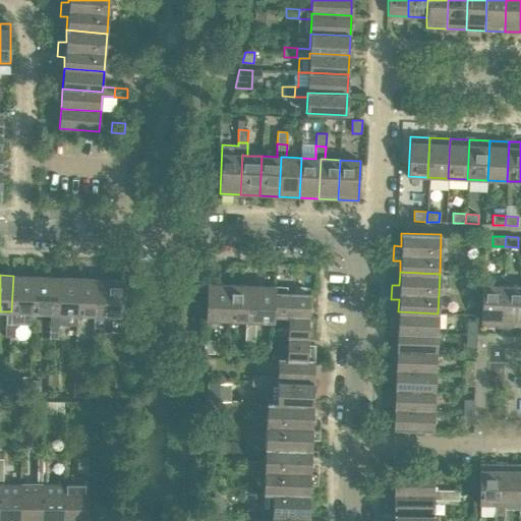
[(33,325),(34,312),(36,277),(13,276),(11,311),(6,311),(5,325),(15,325),(15,324),(33,325)]
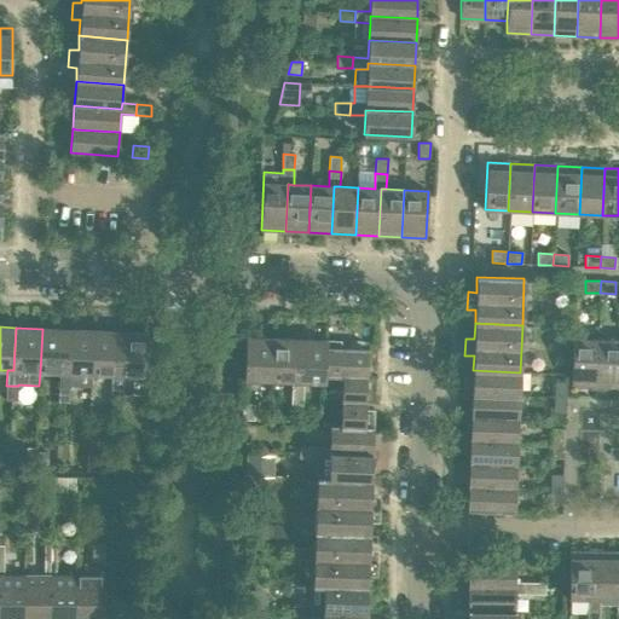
[(40,371),(59,372),(65,372),(68,330),(42,329),(40,371)]
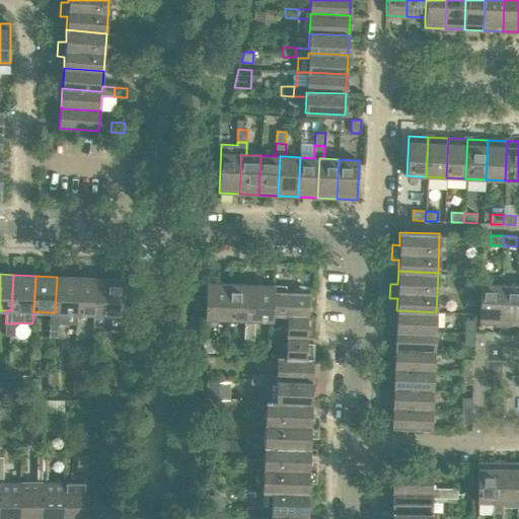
[(60,312),(76,313),(78,278),(57,277),(55,312),(50,312),(49,324),(59,325),(60,312)]
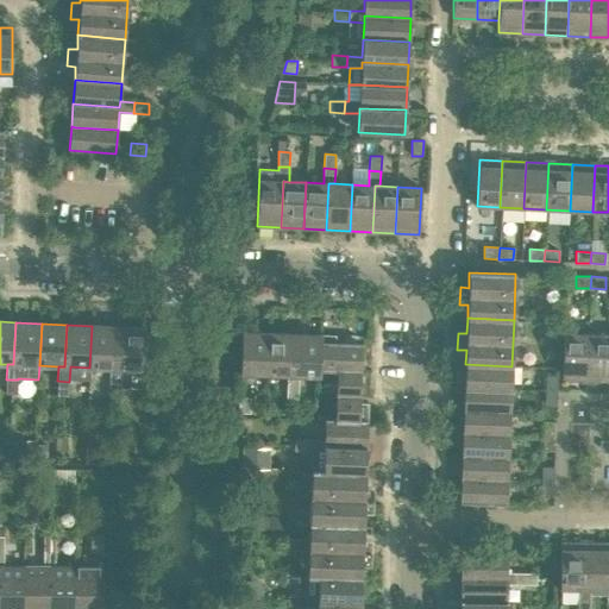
[(92,326),(89,368),(110,369),(110,383),(120,384),(121,369),(115,369),(118,326),(92,326)]
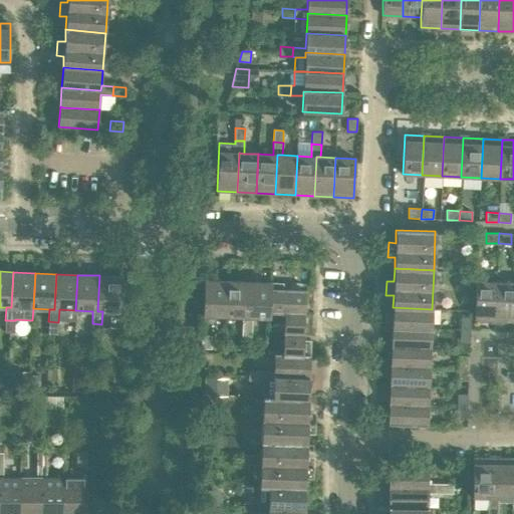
[(121,276),(99,275),(97,311),(102,311),(120,312),(121,276)]
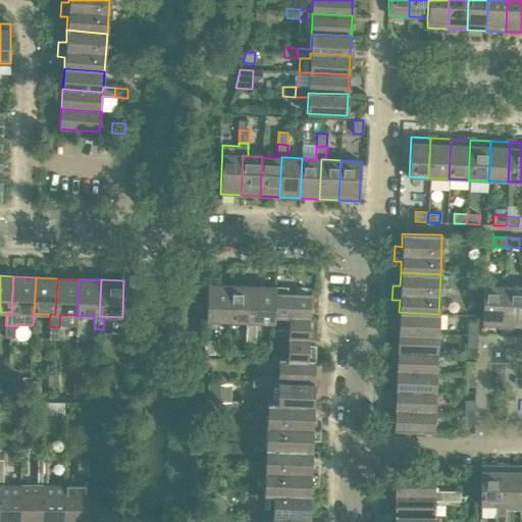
[(206,320),(226,321),(227,284),(207,283),(206,320)]
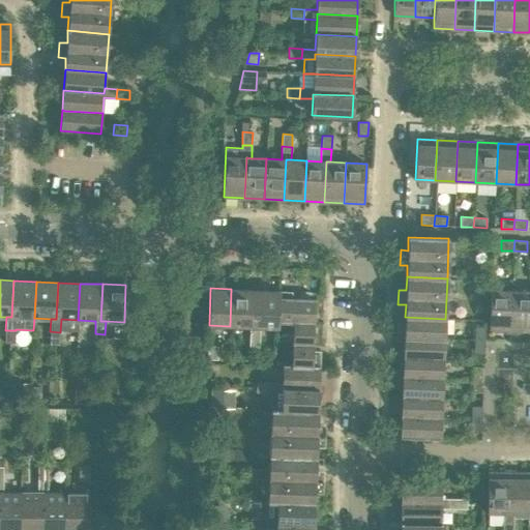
[(230,326),(249,327),(255,327),(257,290),(231,289),(230,326)]
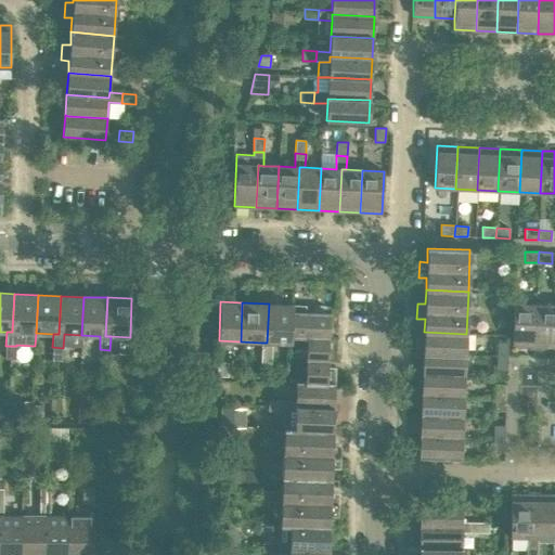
[(292,344),(292,338),(291,337),(291,331),(293,305),(269,304),(267,343),(261,343),(261,356),(272,356),(272,343),(292,344)]
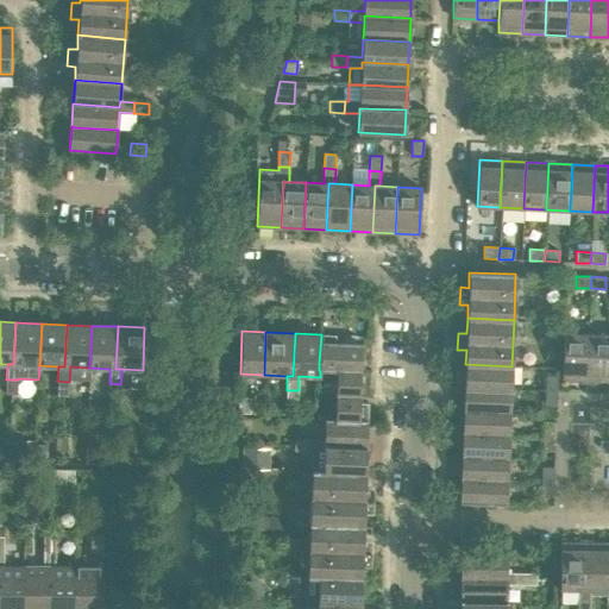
[(563,380),(585,381),(588,334),(564,333),(563,380)]
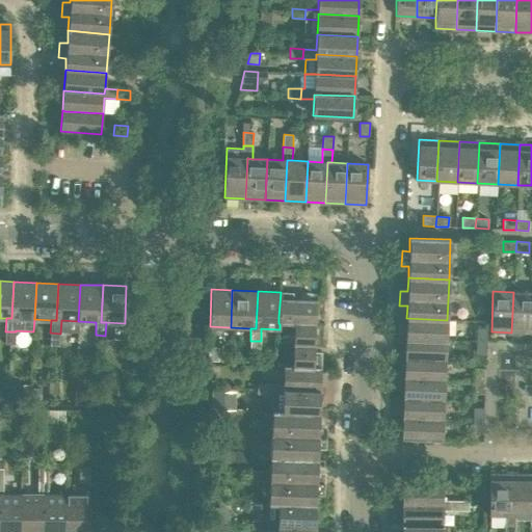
[(280,324),(294,324),(315,326),(316,300),(293,299),(293,292),(281,292),(278,317),(278,323),(280,324)]
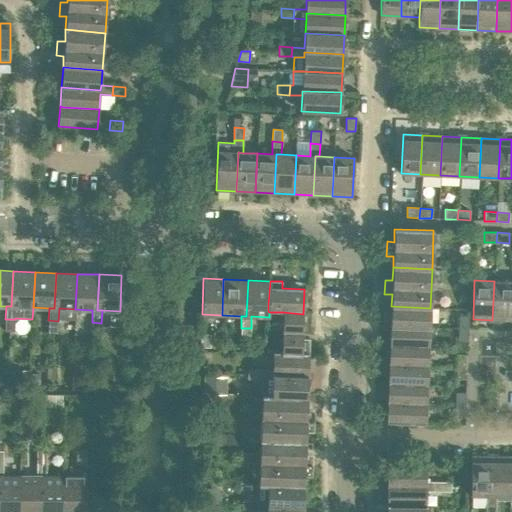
[(492,320),(511,320),(511,281),(494,281),(492,320)]
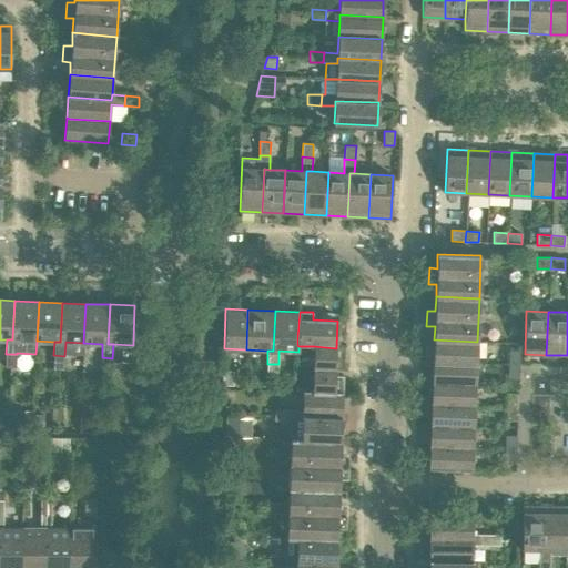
[(434,340),(433,362),(477,363),(477,342),(434,340)]
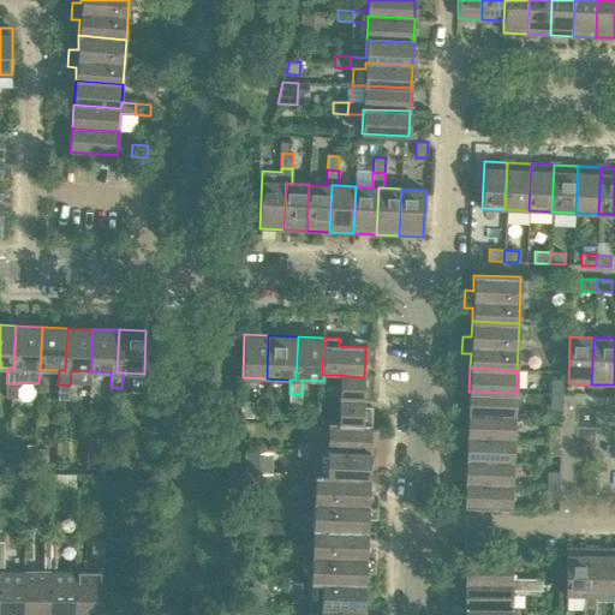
[(328,424),(328,430),(370,433),(371,407),(363,406),(364,377),(340,375),(339,424),(328,424)]
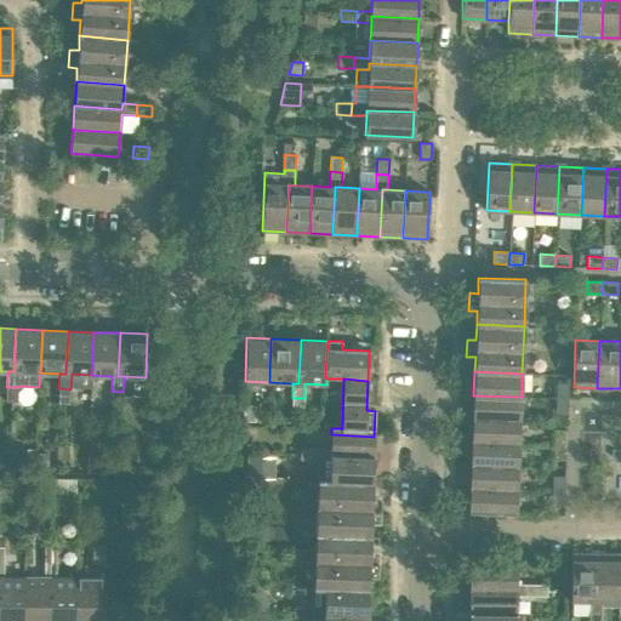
[(557,383),(557,398),(568,399),(569,383),(557,383)]
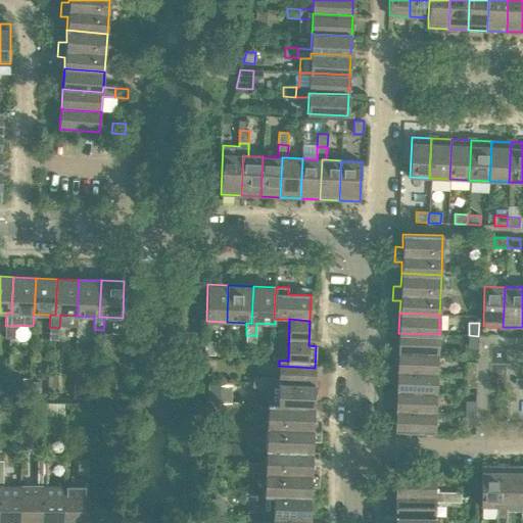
[(15,326),(5,326),(5,338),(14,339),(15,326)]
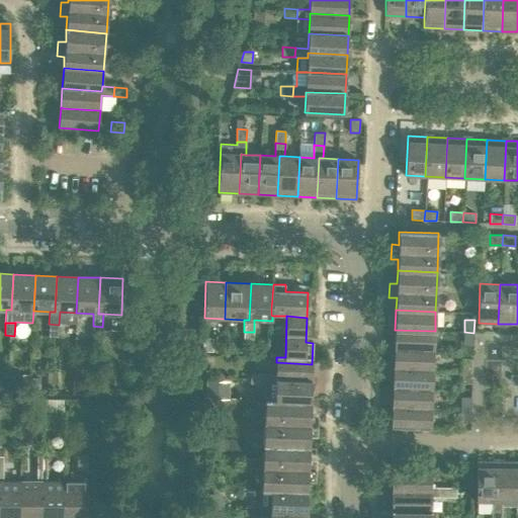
[(59,325),(49,324),(49,337),(58,337),(59,325)]
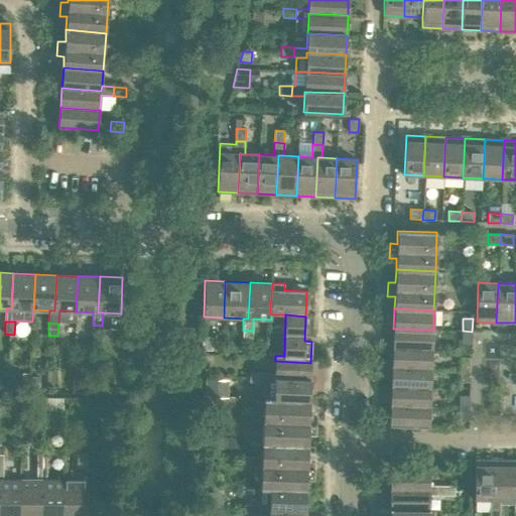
[(102,326),(93,325),(92,338),(102,338),(102,326)]
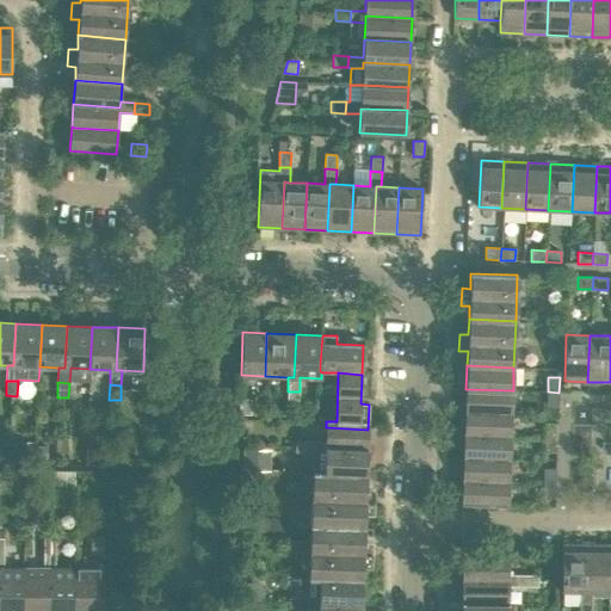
[(466,389),(466,412),(512,414),(513,390),(466,389)]
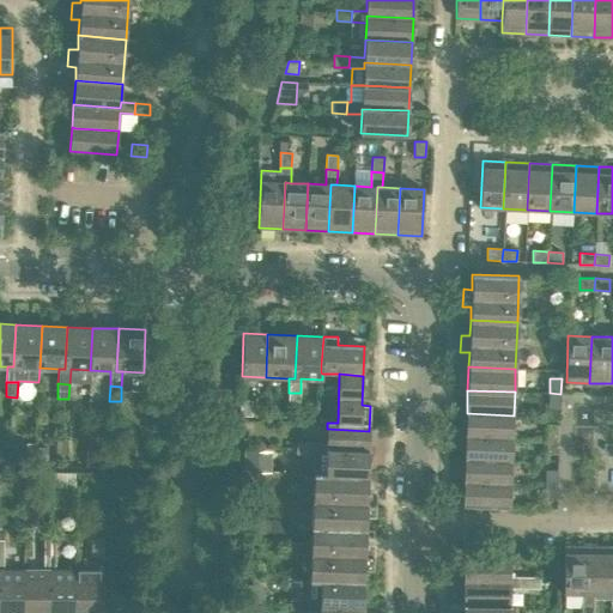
[(301,393),(289,393),(287,407),(299,408),(301,393)]
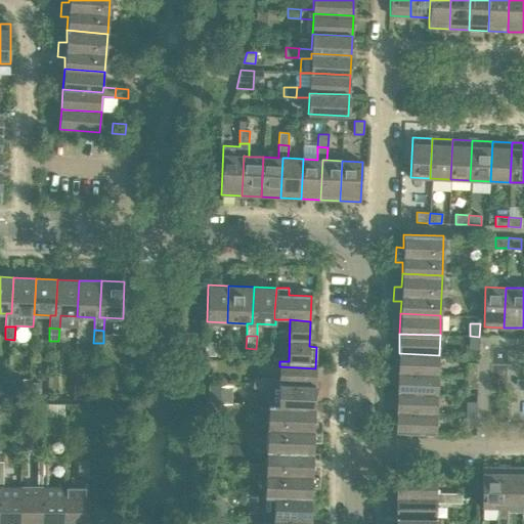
[(479,337),(470,336),(469,349),(479,349),(479,337)]
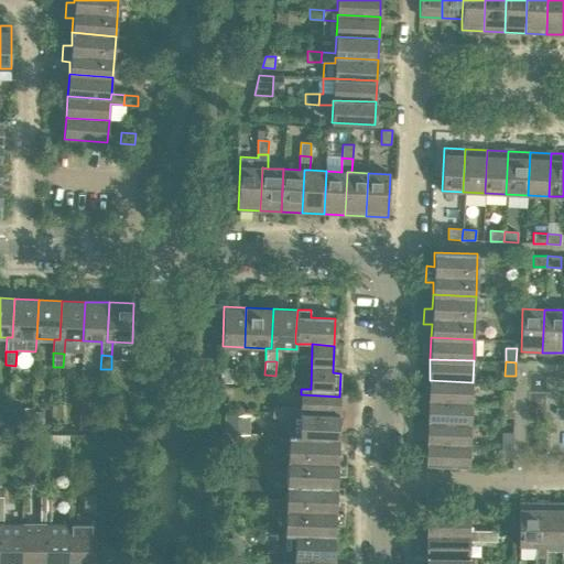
[(221,382),(231,383),(232,368),(221,368),(221,382)]
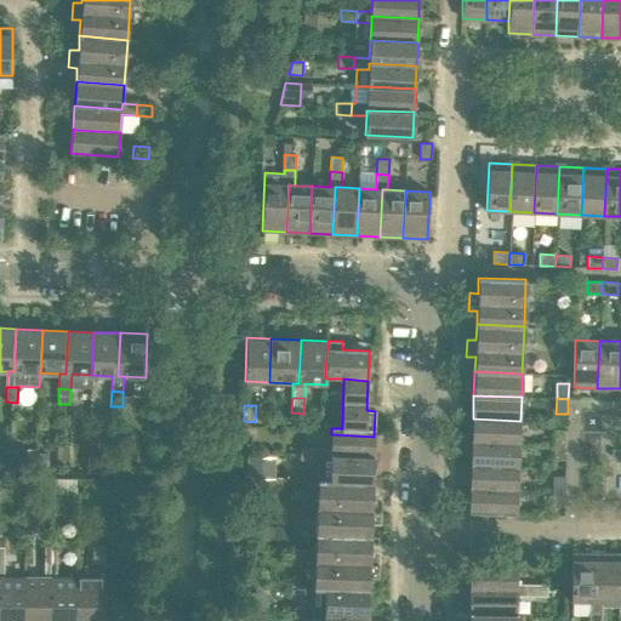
[(473,419),(472,442),(519,444),(520,421),(473,419)]
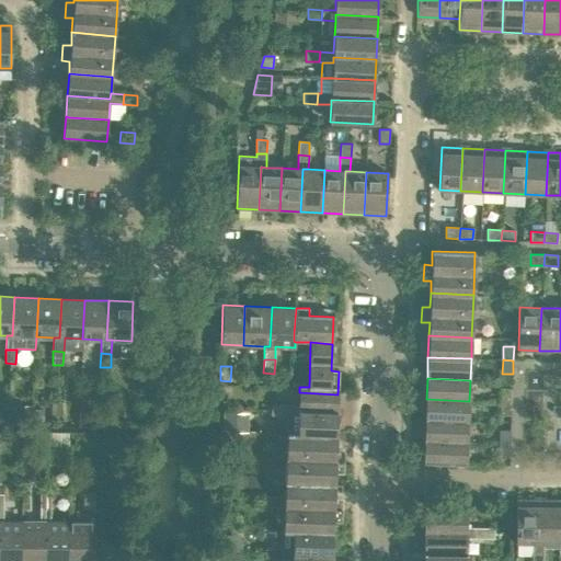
[(501,388),(501,402),(512,402),(512,389),(501,388)]
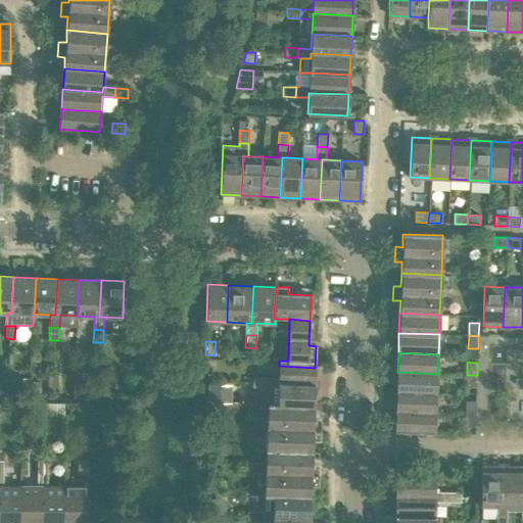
[(279,366),(278,378),(278,383),(315,385),(315,368),(279,366)]
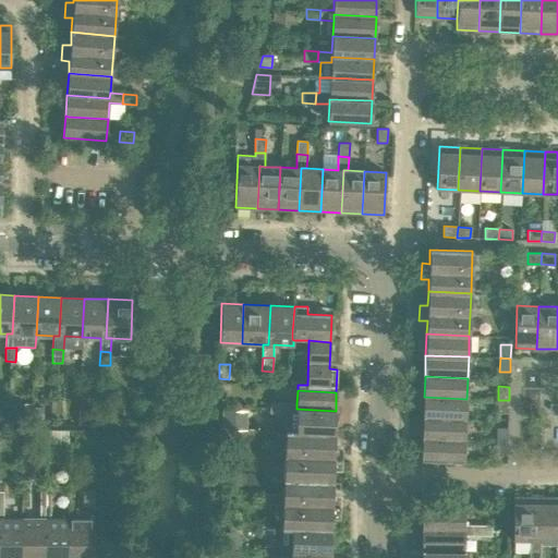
[(424,397),(423,417),(465,420),(466,399),(424,397)]
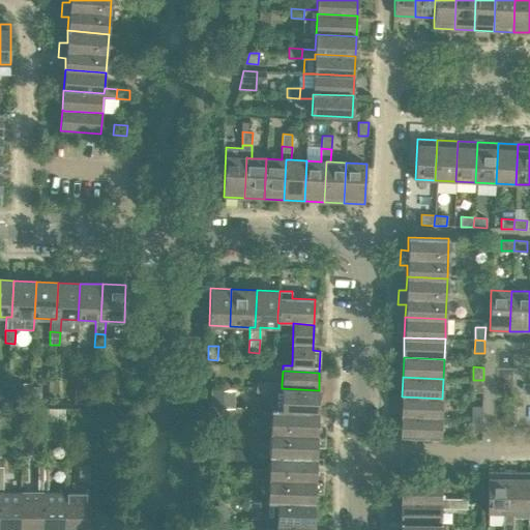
[(75,378),(62,378),(62,390),(75,390),(75,378)]
